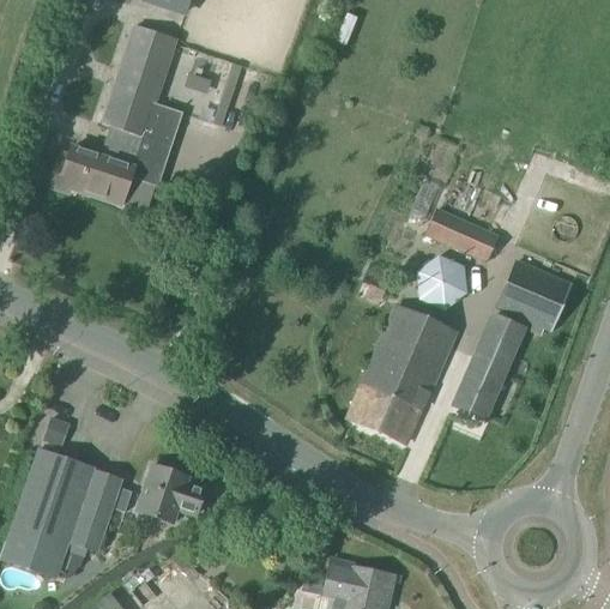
[(159,0),(187,10),(191,0),(159,0)]
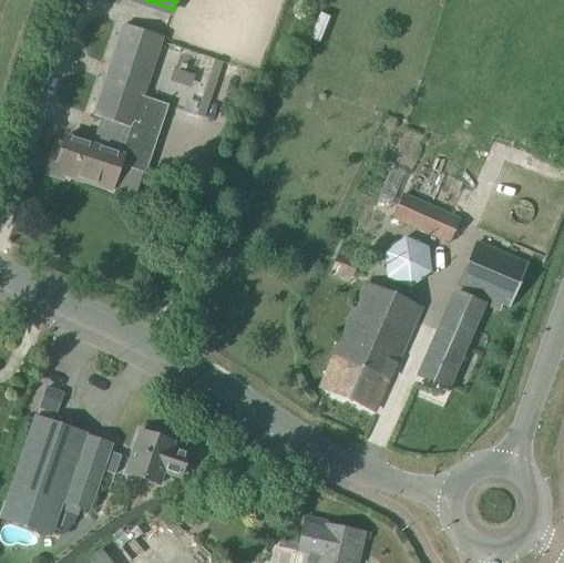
[(101,131),(96,143),(125,152),(122,162),(147,170),(163,125),(159,123),(162,114),(165,116),(171,102),(145,94),(165,34),(126,21),(113,62),(119,63),(114,79),(109,77),(96,112),(103,114),(103,118),(100,128),(99,130),(101,131)]
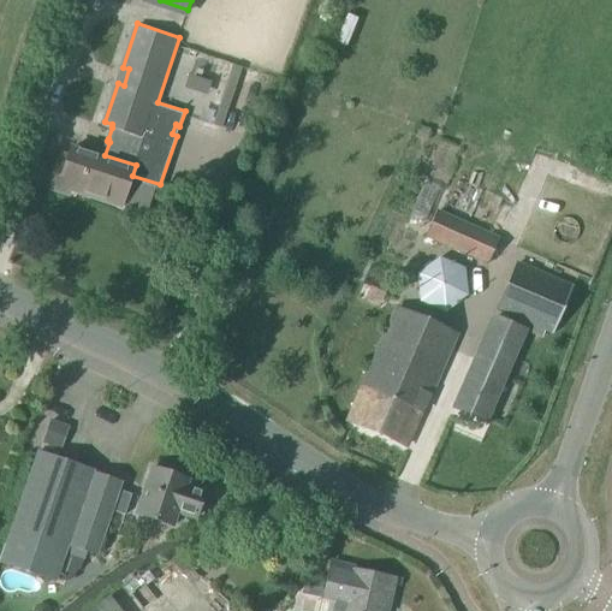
[(235,61),(215,122),(224,125),(244,65),(235,61)]
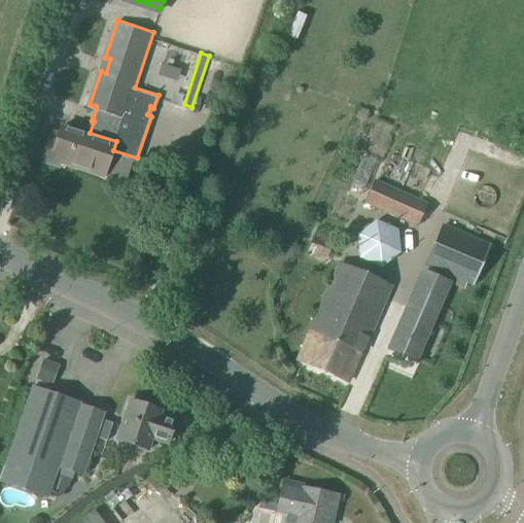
[(116,141),(90,133),(63,124),(59,138),(50,135),(43,159),(61,164),(62,161),(105,175),(113,150),(116,141)]
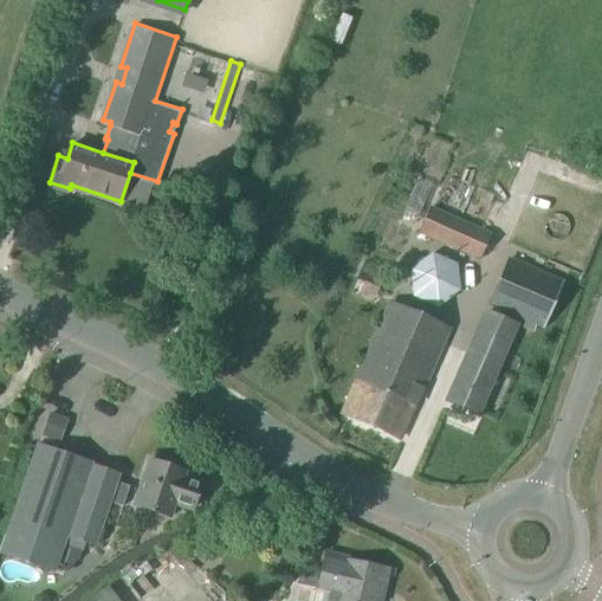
[(432,205),(421,230),(481,254),(492,231),(432,205)]
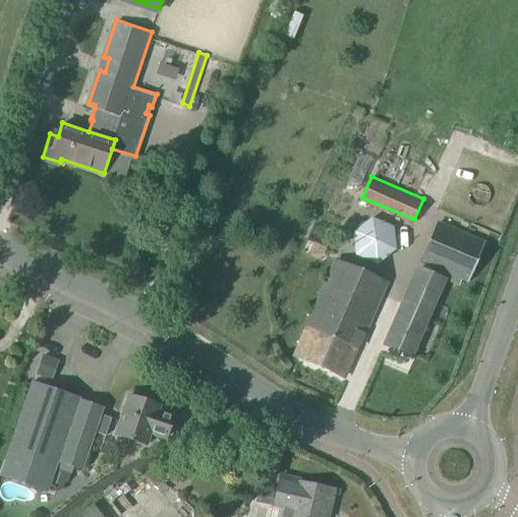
[(423,259),(470,279),(487,239),(441,220),(423,259)]
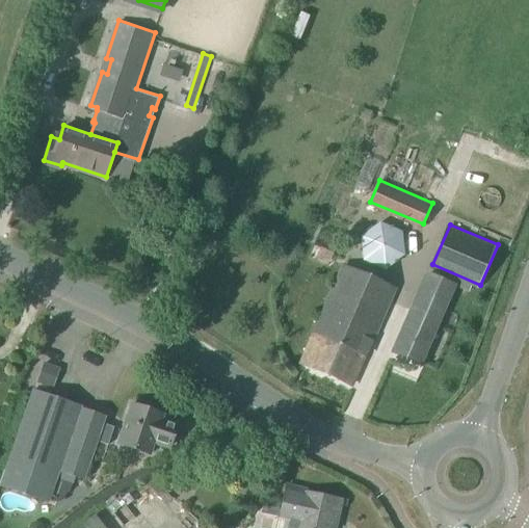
[(397,285),(381,279),(345,263),(322,317),(303,360),(354,381),(373,339),(374,339),(397,285)]
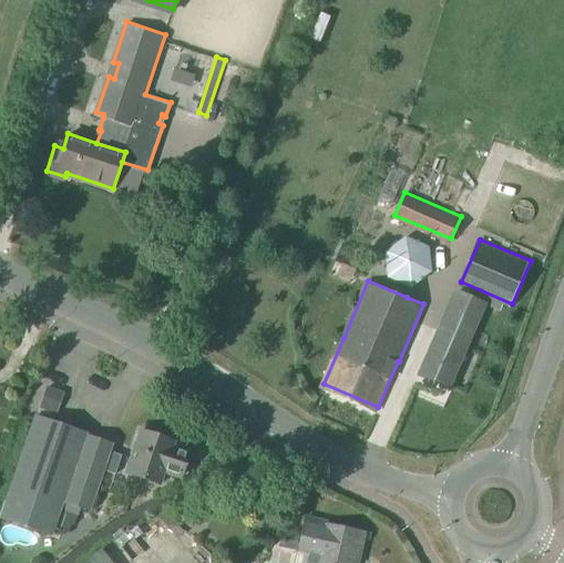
[(457,292),(420,376),(452,390),(490,305),(457,292)]
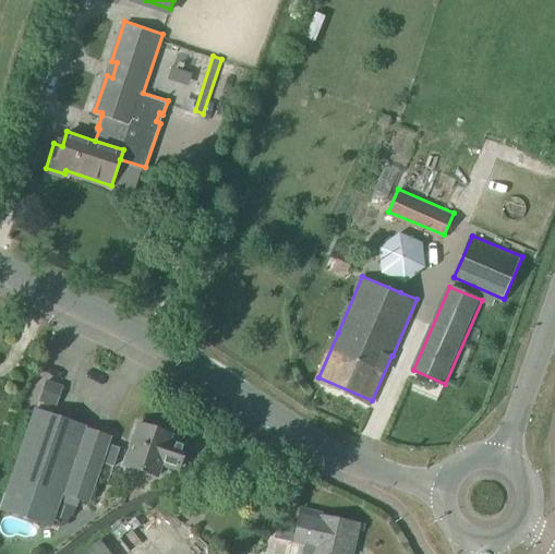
[(48,378),(40,400),(58,406),(65,384),(48,378)]
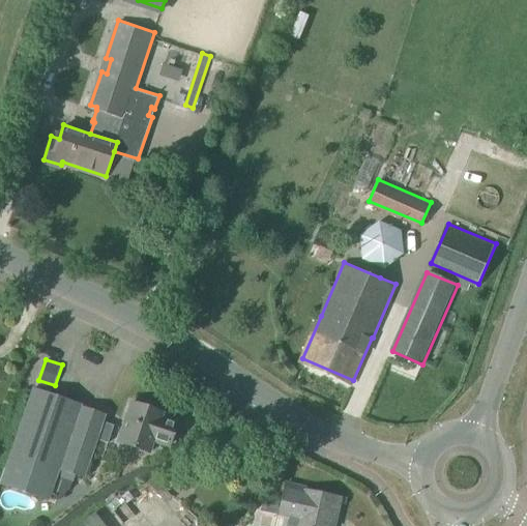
[(83,403),(34,386),(2,481),(50,498),(51,496),(59,498),(71,487),(77,471),(86,474),(107,413),(82,405),(83,403)]
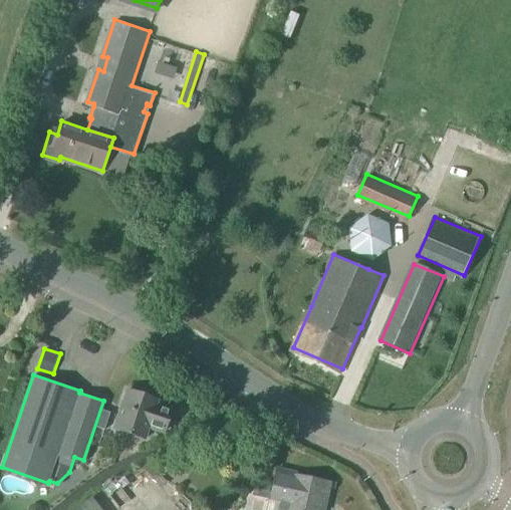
[(124,400),(116,423),(115,426),(146,437),(150,425),(162,429),(167,427),(173,408),(158,403),(159,399),(129,388),(124,400)]
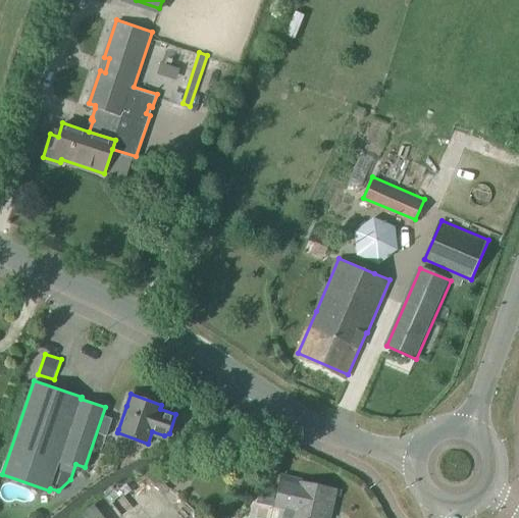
[(283,474),(278,499),(260,496),(258,501),(288,507),(284,517),(325,517),(328,507),(333,508),(338,488),(303,481),(304,478),(283,474)]
